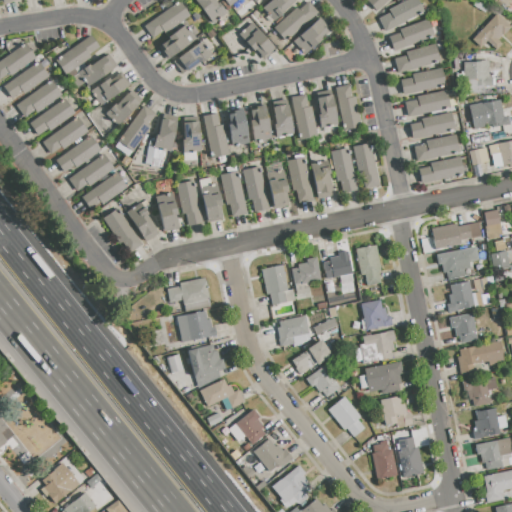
[(212,23),(194,0),(212,0),(216,4),(218,2),(226,12),(212,23)]
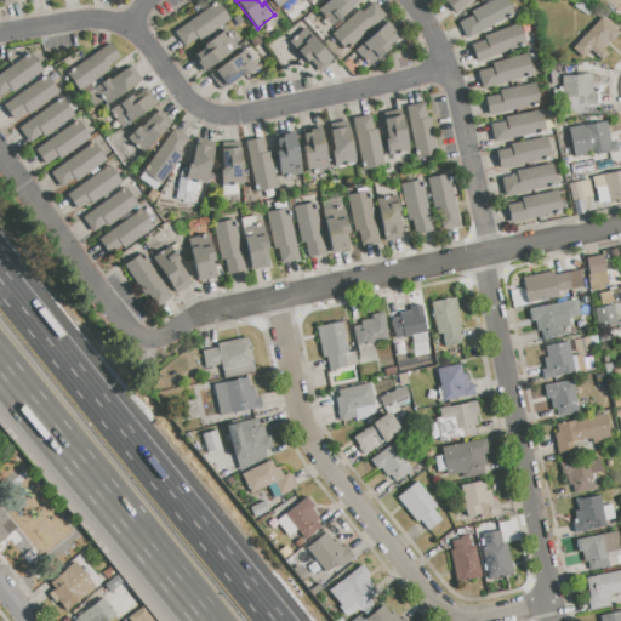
[(318,10),(328,0),(355,0),(343,12),(345,13),(331,26),(318,10)]
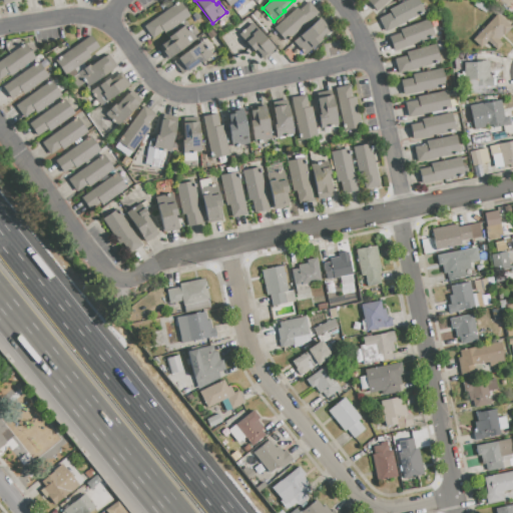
[(388,0),(377,11),(368,1),(369,0),(388,0)]
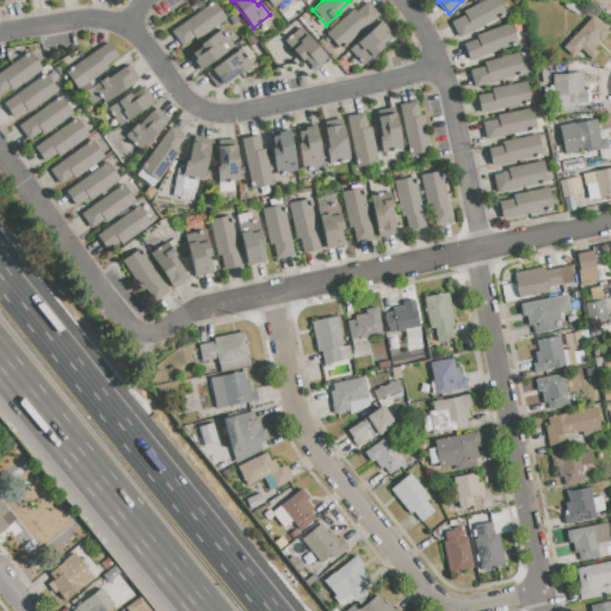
[(497,16),(498,18),(458,37),(451,22),(464,14),(463,11),(483,0),(498,0),(504,12),(497,16)]
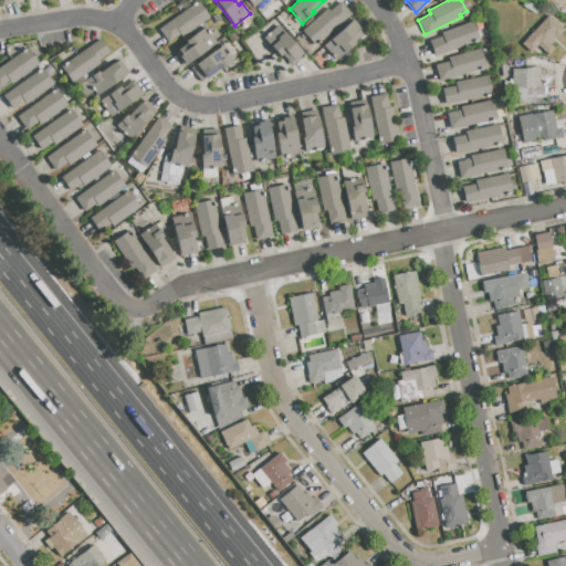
[(522,6),(525,0),(537,0),(543,3),(536,14),(522,6)]
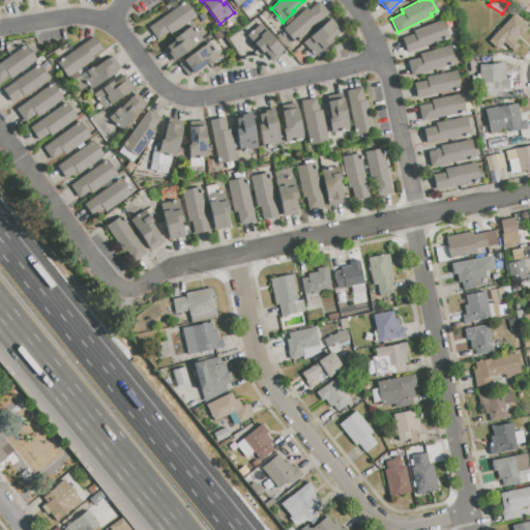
[(319,2),(329,12),(306,33),(305,31),(295,41),(283,29),(306,7),(310,10),(319,2)]
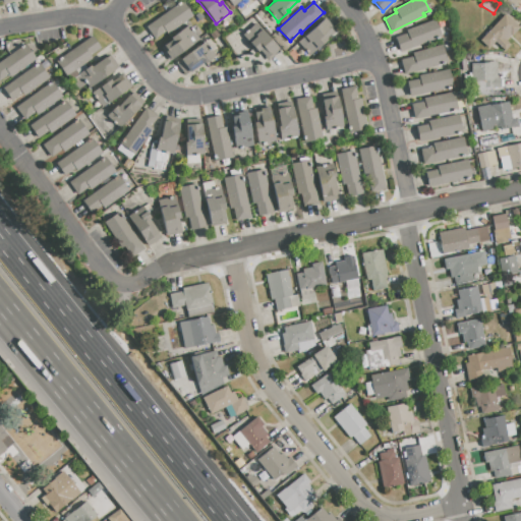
[(168,34),(166,31),(155,39),(145,24),(165,10),(166,12),(176,5),(177,7),(183,3),(192,16),(168,34)]
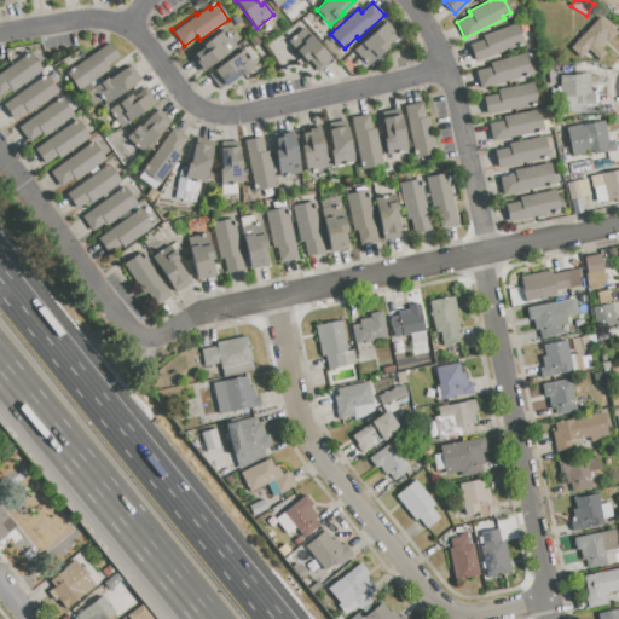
[(236,25),(231,18),(237,13),(242,21),(236,25)]
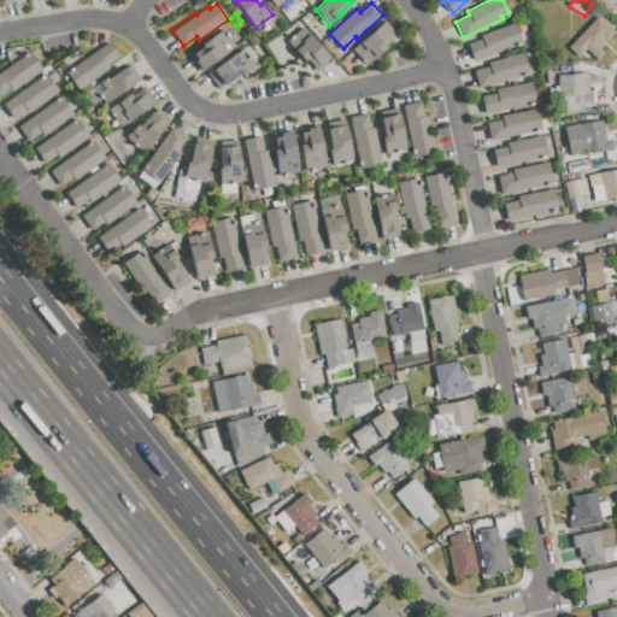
[(569,47),(598,17),(615,33),(605,43),(604,42),(599,47),(605,52),(597,60),(586,50),(579,57),(569,47)]
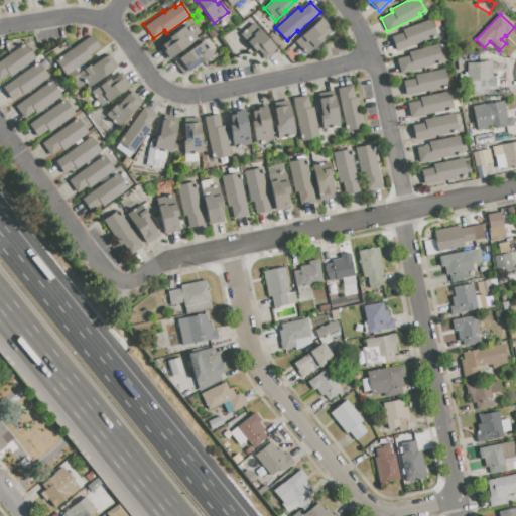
[(295,41),(320,19),(327,26),(326,27),(329,31),(321,37),(324,39),(307,54),(295,41)]
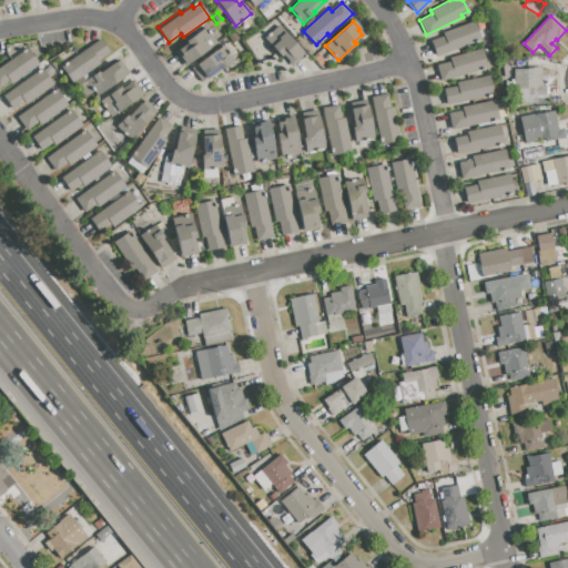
[(436,57),(430,41),(444,37),(442,32),(475,21),(479,34),(482,40),(436,57)]
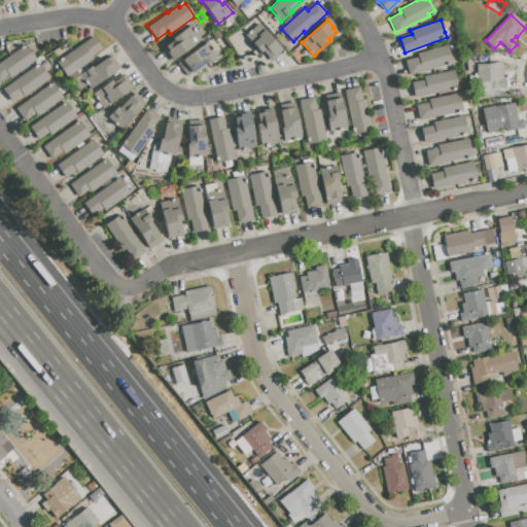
[(258,24),(284,50),(272,62),(247,35),(258,24)]
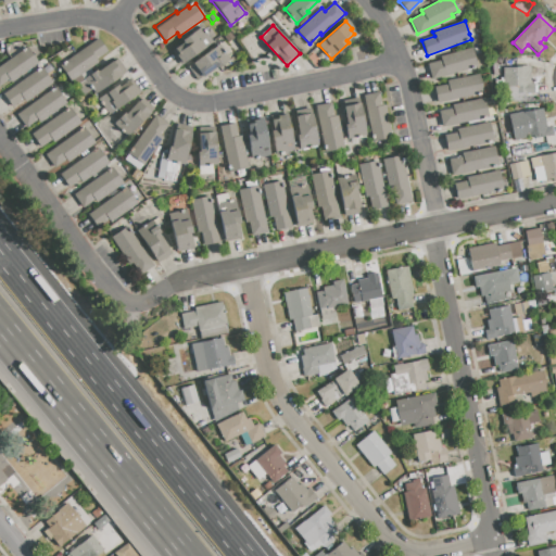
[(180,64),(172,51),(176,47),(175,45),(192,33),(196,36),(209,27),(216,37),(180,64)]
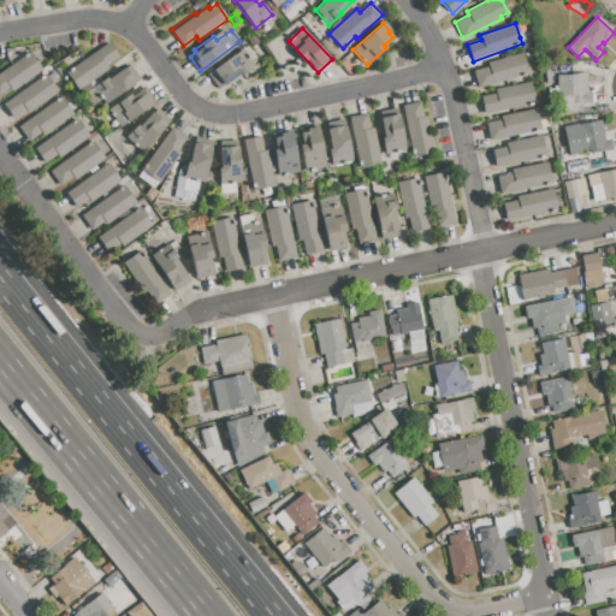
[(108,42),(118,57),(106,65),(110,69),(78,92),(65,73),(108,42)]
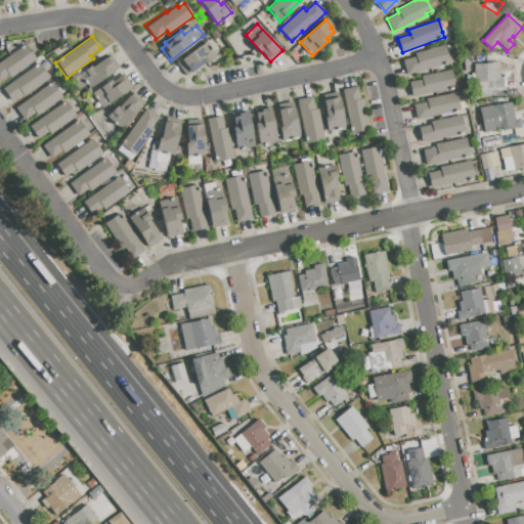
[(177,62),(206,41),(217,55),(205,64),(203,62),(185,75),(177,62)]
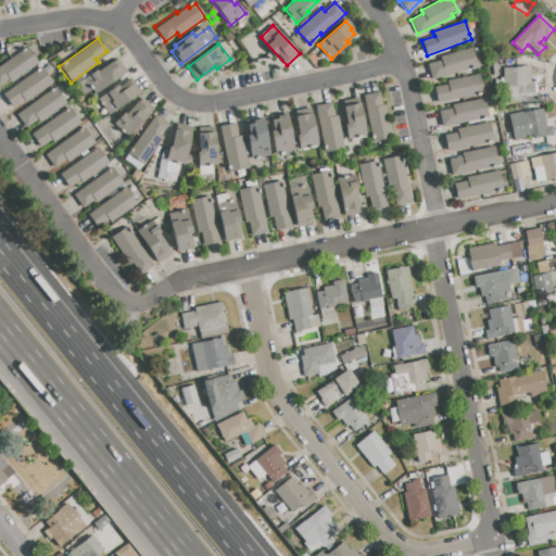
[(441,61),(440,57),(475,47),(479,61),(477,62),(478,66),(431,79),(427,64),(441,61)]
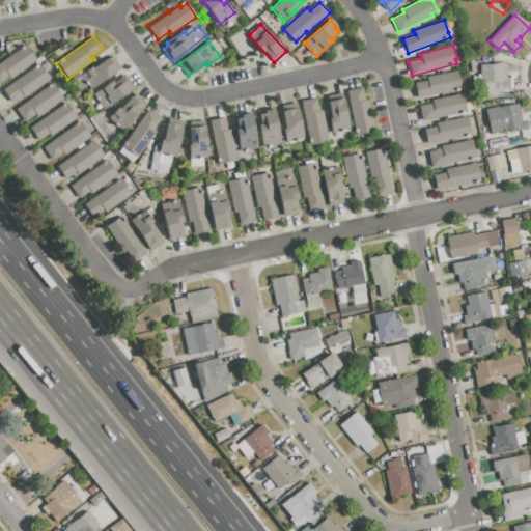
[(35,60),(10,78),(9,76),(0,82),(0,64),(4,62),(3,61),(23,47),(24,48),(26,47),(35,60)]
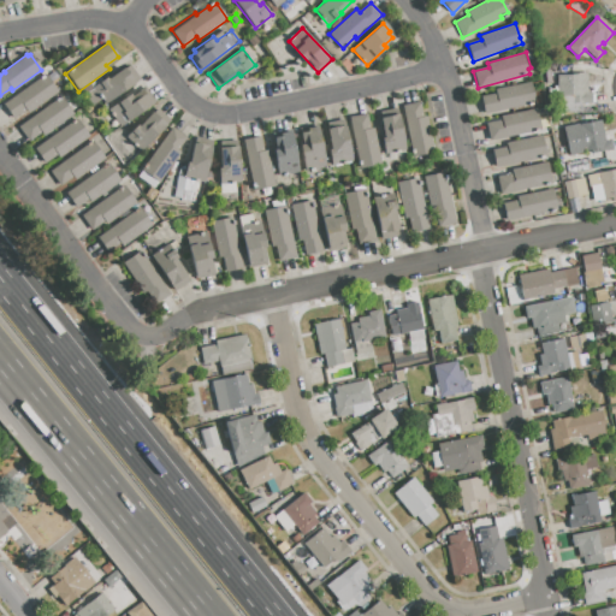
[(124,69),(135,83),(105,104),(93,88),(107,77),(108,80),(124,69)]
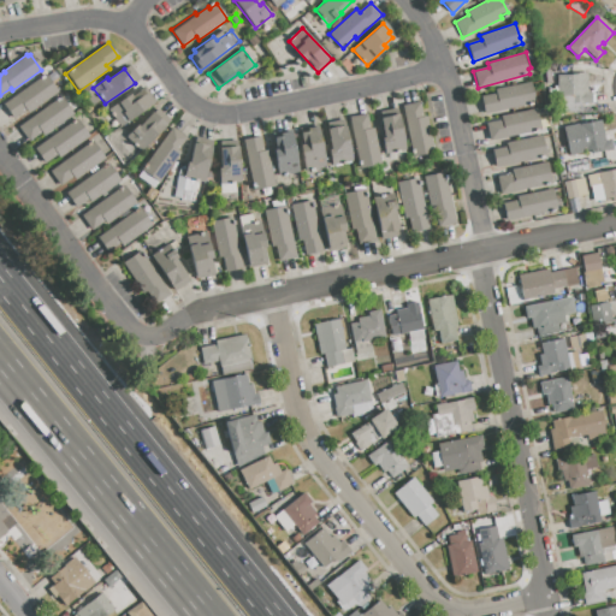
[(557,76),(576,76),(576,72),(587,72),(587,93),(592,93),(592,104),(581,104),(581,110),(558,110),(557,76)]
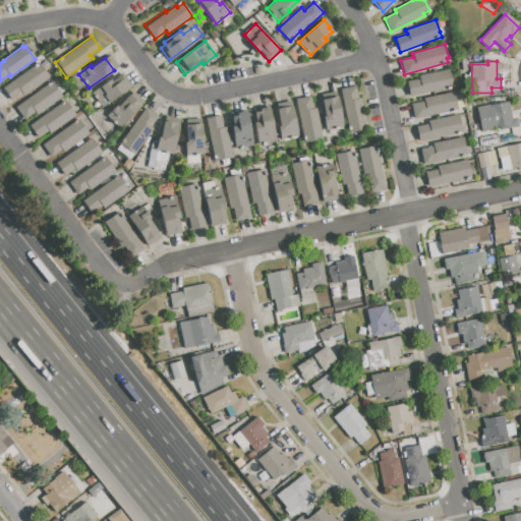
[(21,94),(11,101),(3,88),(33,66),(34,68),(39,64),(49,77),(23,96),(21,94)]
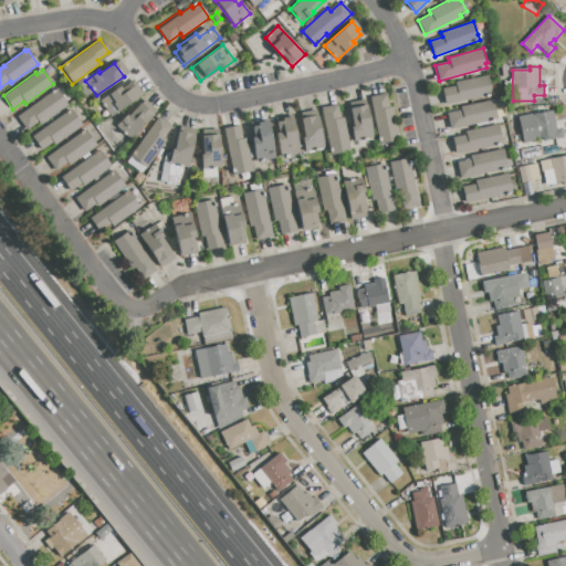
[(491,87),(492,95),(446,104),(442,88),(454,86),(453,82),(490,74),(493,87),(491,87)]
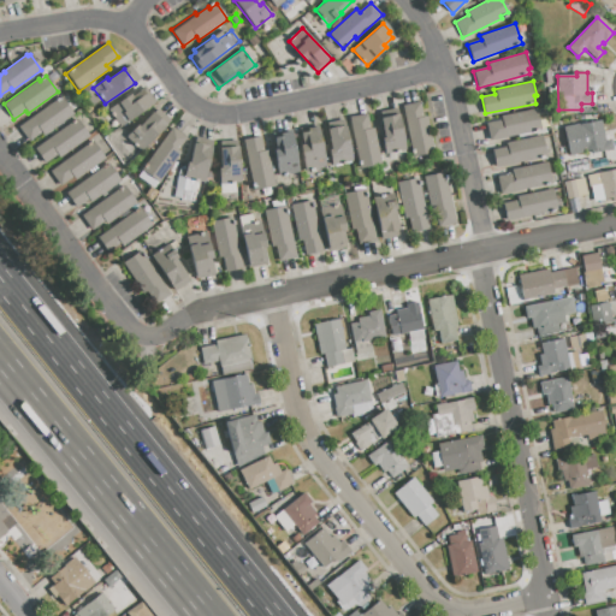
[(120,126),(108,110),(130,94),(132,96),(144,88),(154,101),(120,126)]
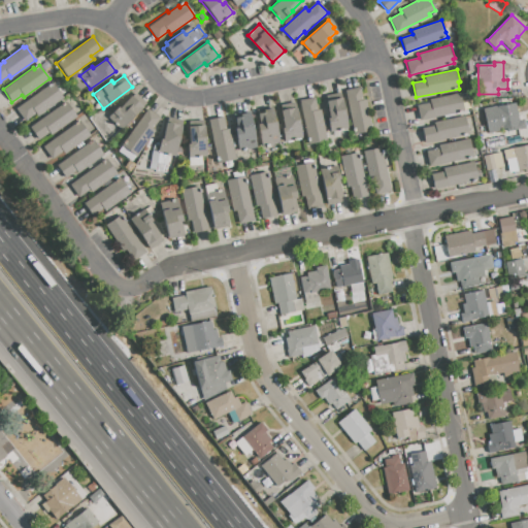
[(47,88),(53,84),(63,98),(36,116),(35,113),(25,121),(17,108),(46,87),(47,88)]
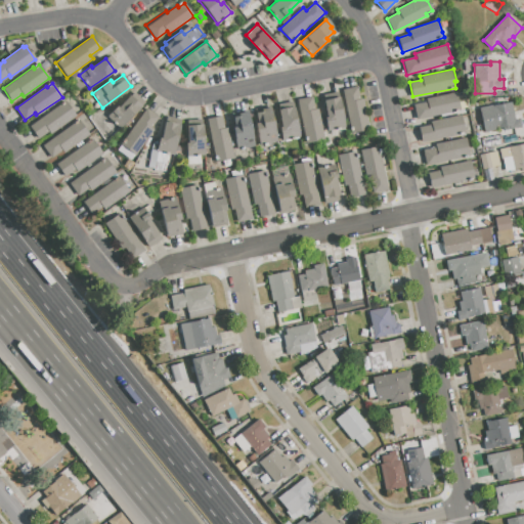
[(342,90),(357,87),(360,99),(363,98),(369,130),(359,132),(359,131),(351,132),(342,90)]
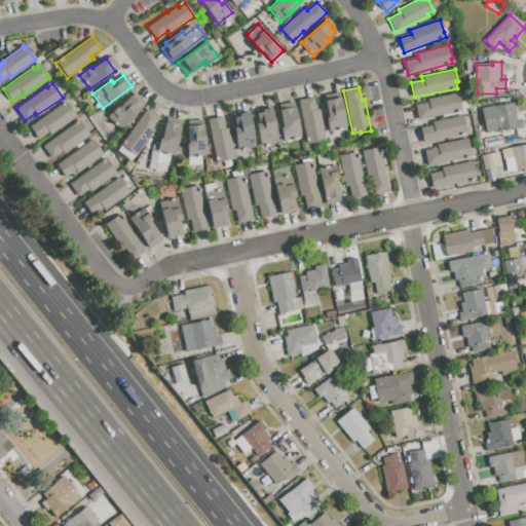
[(339,92),(347,128),(329,133),(326,117),(328,117),(324,96),(339,92)]
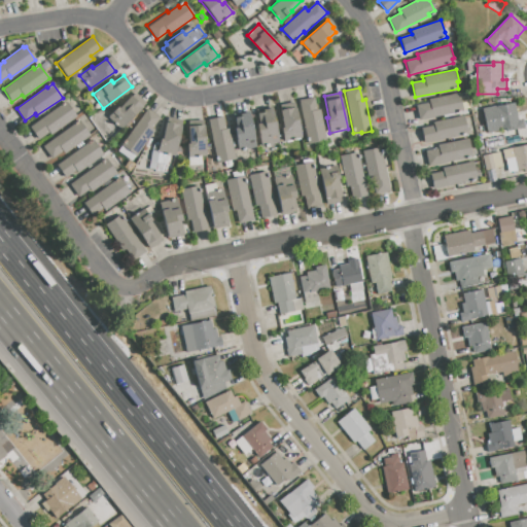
[(462,105),(463,111),(419,120),(416,105),(428,103),(428,99),(462,93),(464,105),(462,105)]
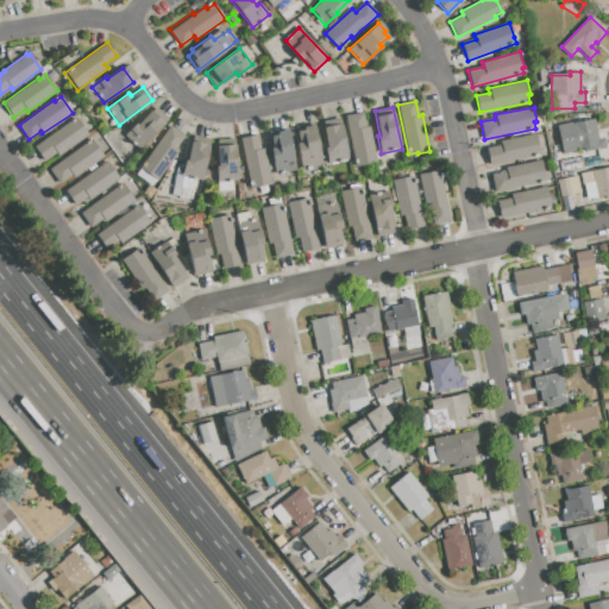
[(139,149),(125,135),(136,124),(138,126),(152,112),(164,124),(139,149)]
